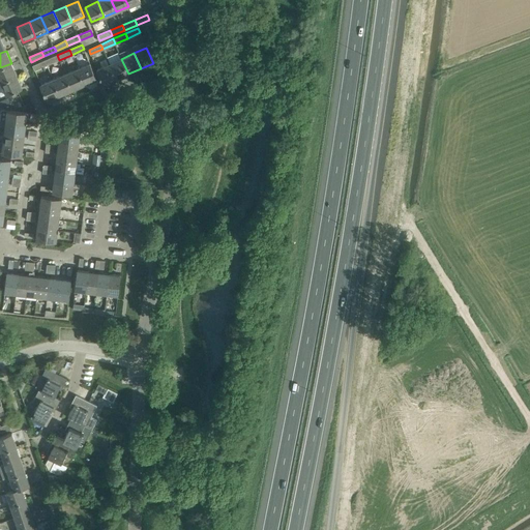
[(57,55),(45,60),(47,65),(59,60),(57,55)]
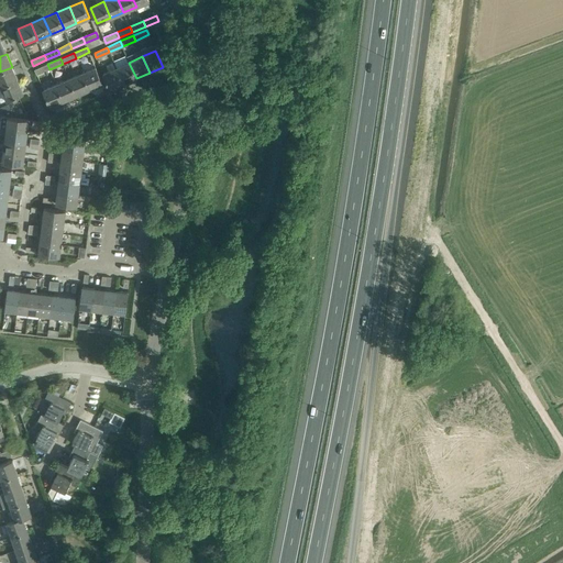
[(109,72),(103,74),(106,79),(110,90),(123,84),(117,68),(116,68),(113,62),(106,65),(109,72)]
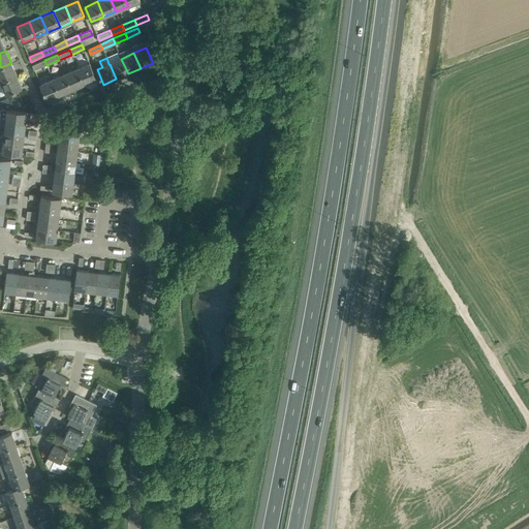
[(121,59),(110,64),(116,79),(128,73),(121,59)]
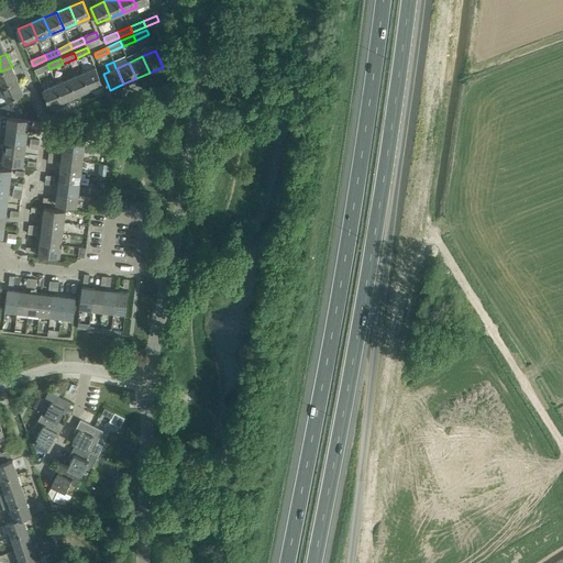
[(50,69),(47,64),(34,69),(36,75),(50,69)]
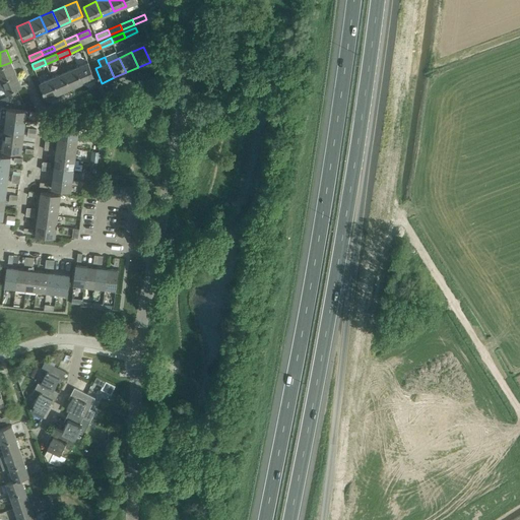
[(0,66),(0,77),(1,80),(16,74),(11,62),(0,66)]
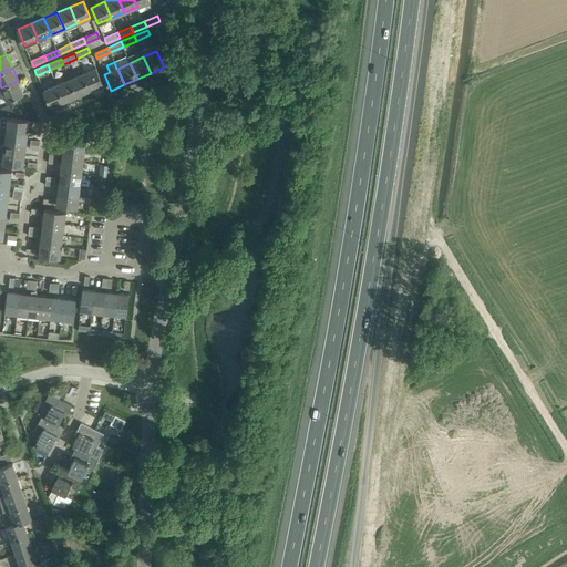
[(96,68),(83,73),(90,90),(103,84),(96,68)]
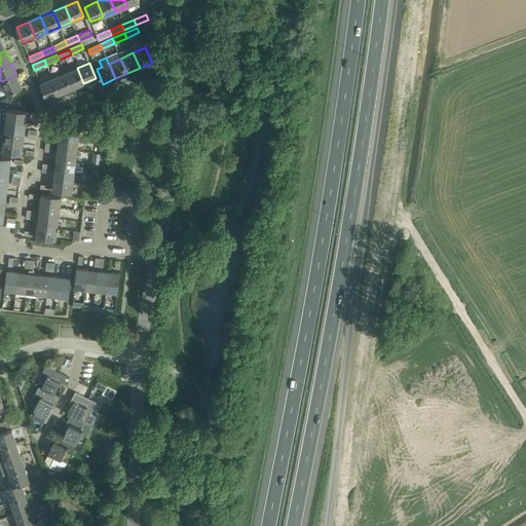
[(77,68),(65,73),(71,88),(83,83),(77,68)]
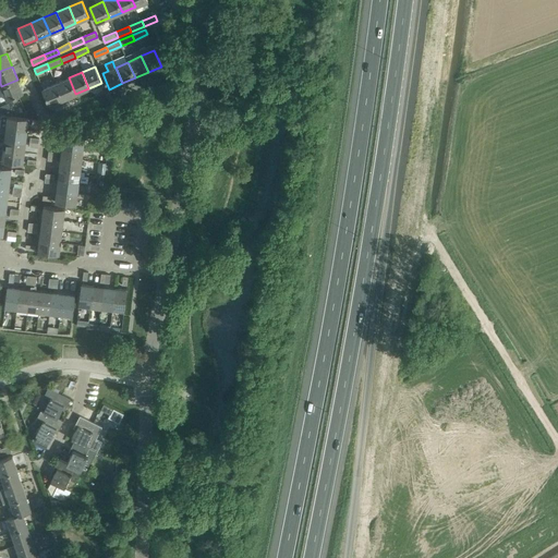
[(69,77),(56,83),(62,99),(75,94),(69,77)]
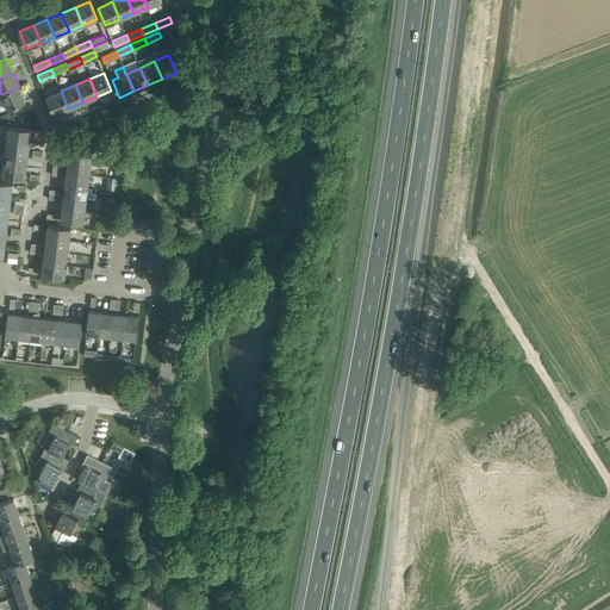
[(19,87),(1,94),(7,109),(25,100),(19,87)]
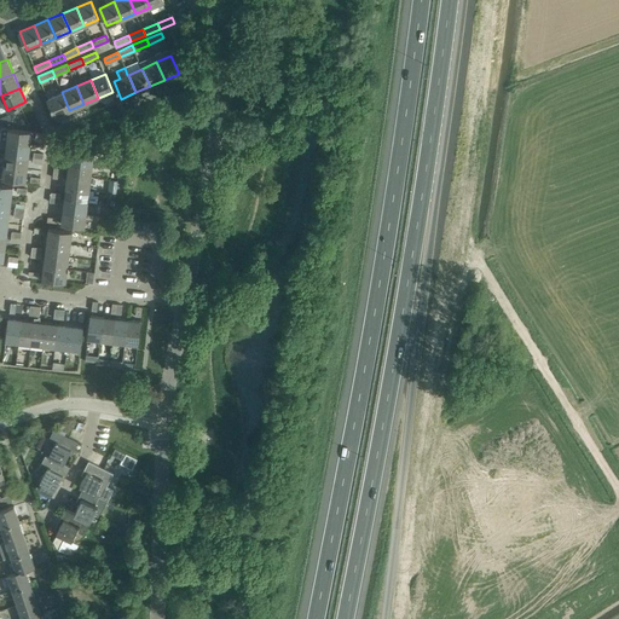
[(69,110),(62,92),(47,99),(56,116),(69,110)]
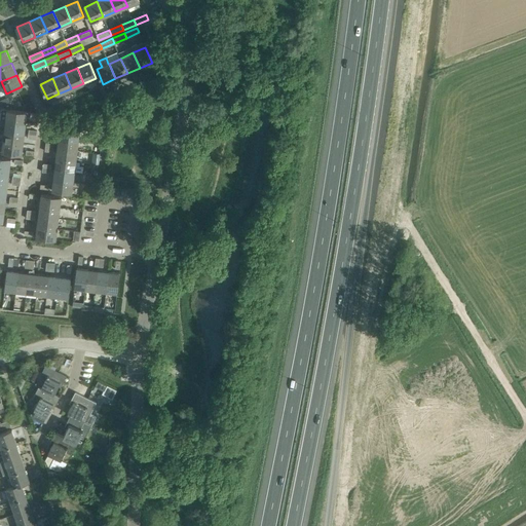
[(1,109),(0,118),(0,119),(5,120),(26,122),(27,112),(7,109),(1,109)]
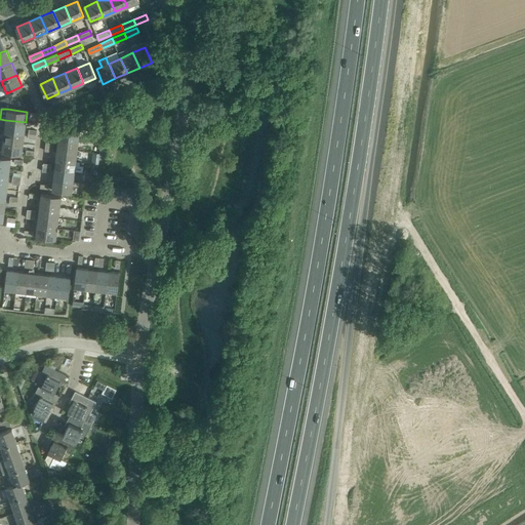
[(5,120),(4,130),(25,132),(26,122),(5,120)]
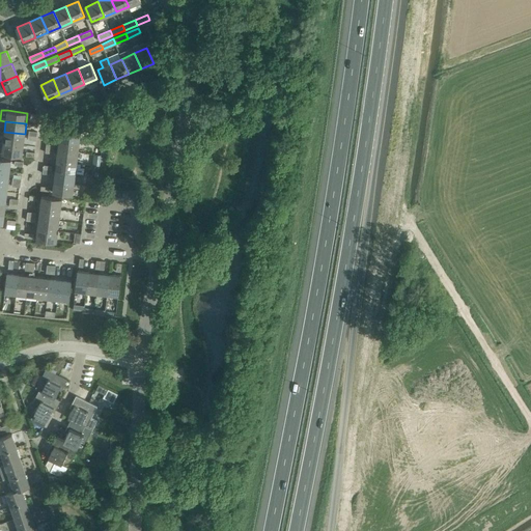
[(60,128),(59,139),(80,141),(81,131),(60,128)]
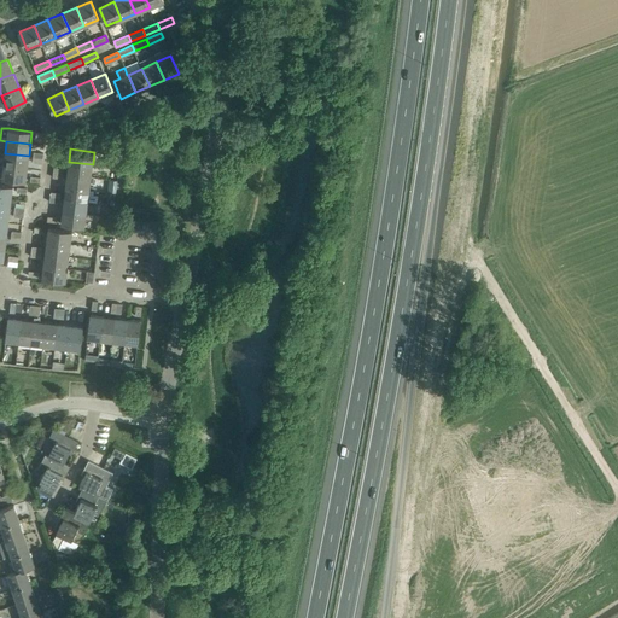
[(5,153),(4,165),(28,168),(29,156),(5,153)]
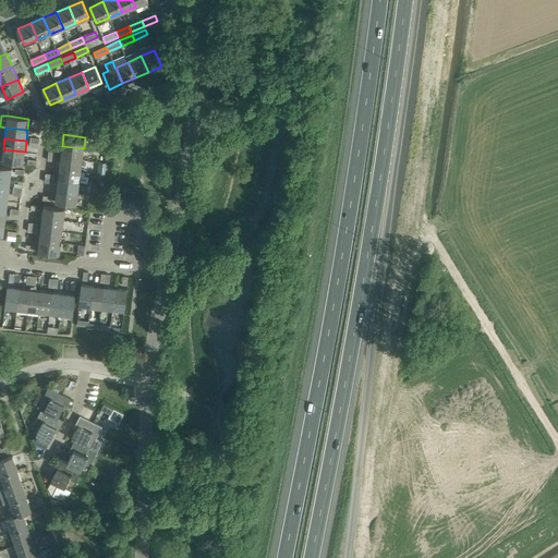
[(62,146),(61,157),(82,159),(84,148),(62,146)]
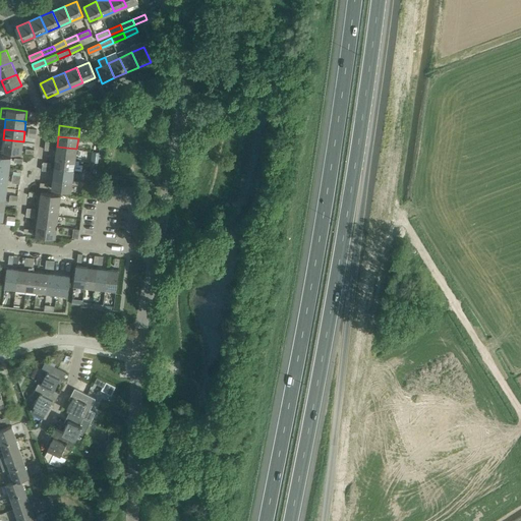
[(23,141),(3,139),(2,151),(21,153),(23,141)]
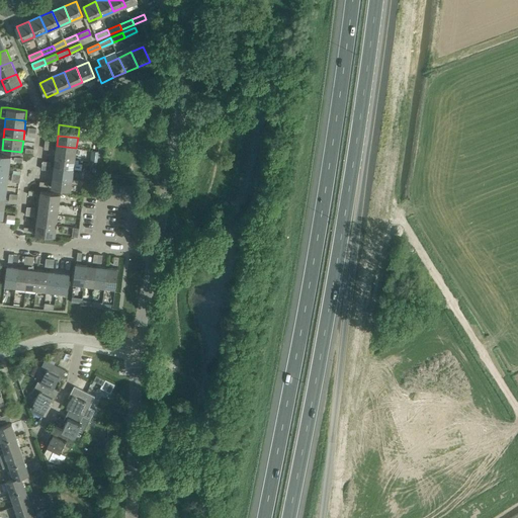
[(57,146),(55,156),(75,159),(76,148),(57,146)]
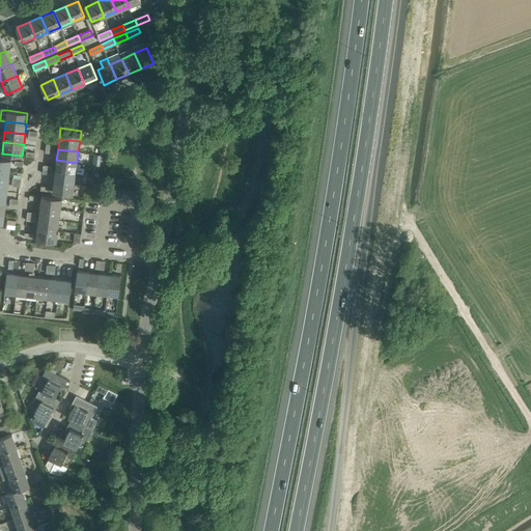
[(0,158),(0,169),(9,170),(11,160),(0,158)]
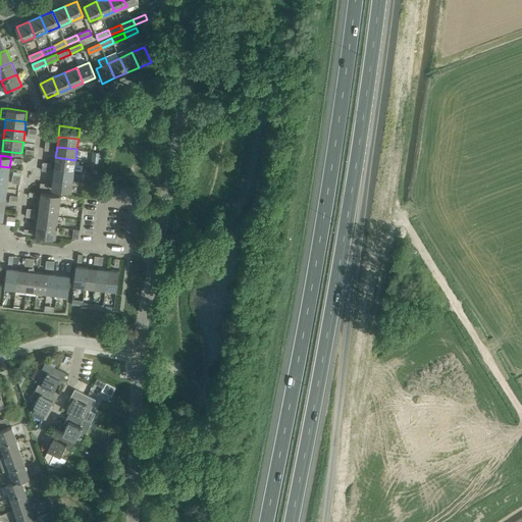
[(55,157),(54,167),(74,170),(75,160),(55,157)]
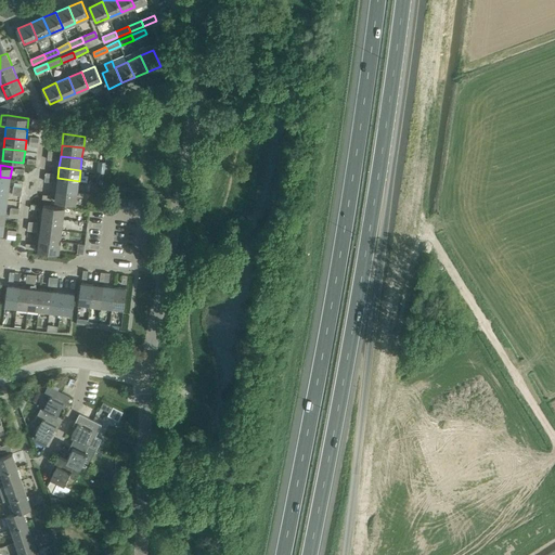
[(0,177),(0,188),(9,189),(10,178),(0,177)]
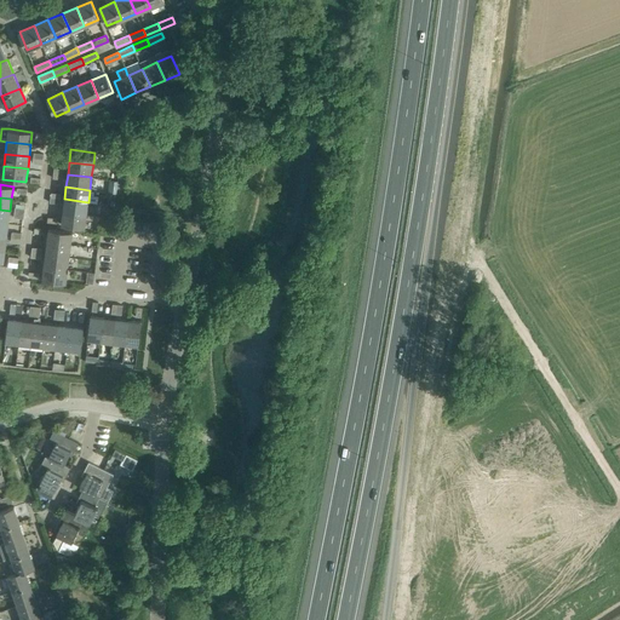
[(64,199),(63,212),(86,214),(89,202),(64,199)]
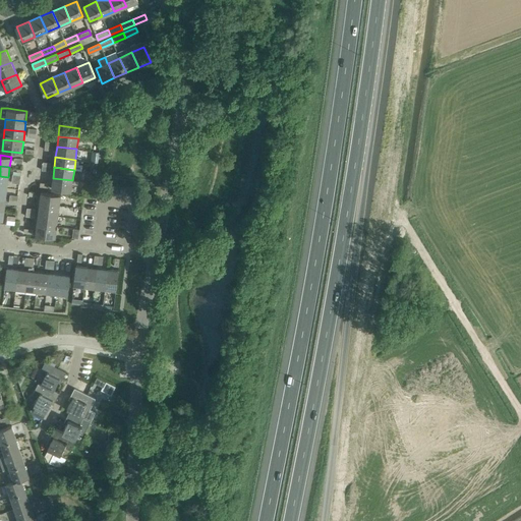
[(0,186),(7,188),(8,177),(0,176),(0,186)]
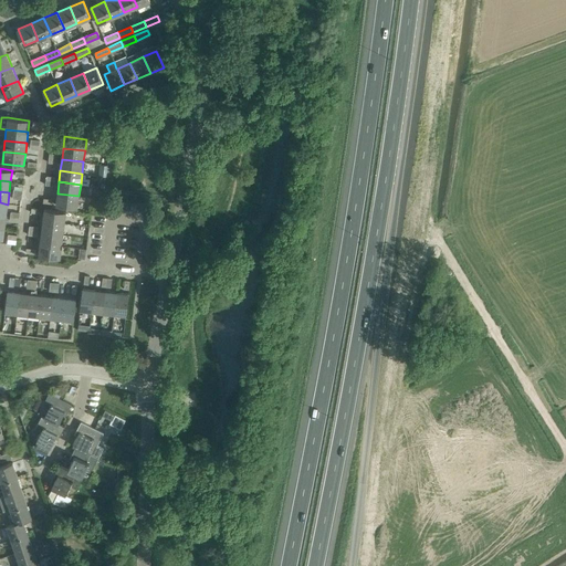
[(79,196),(58,194),(55,205),(77,208),(79,196)]
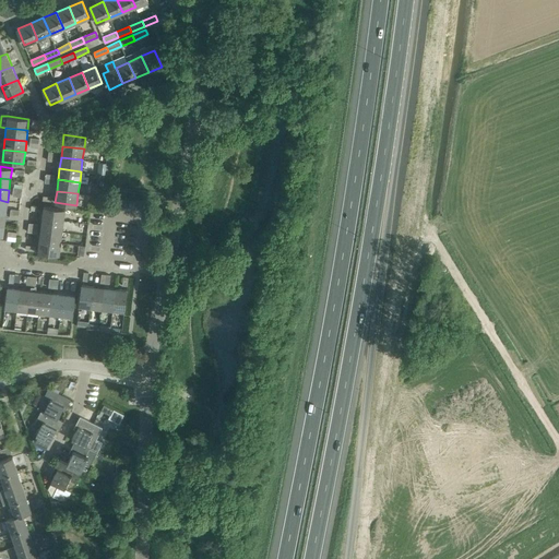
[(44,206),(43,217),(63,221),(66,209),(44,206)]
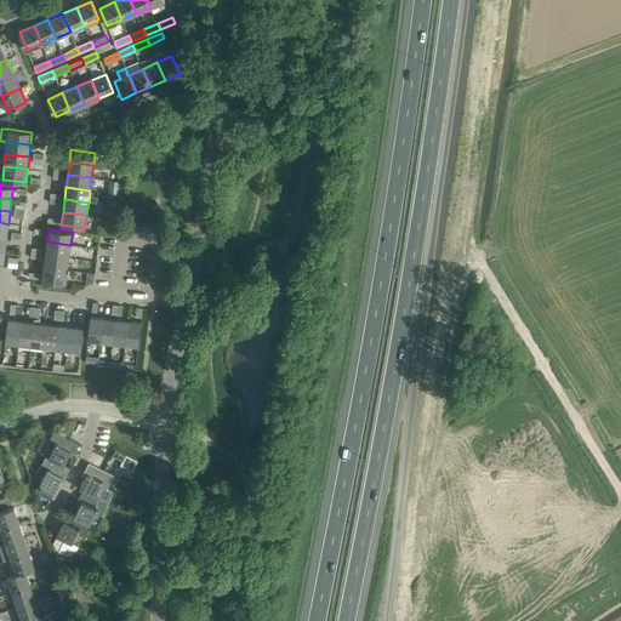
[(47,241),(45,255),(69,257),(70,245),(47,241)]
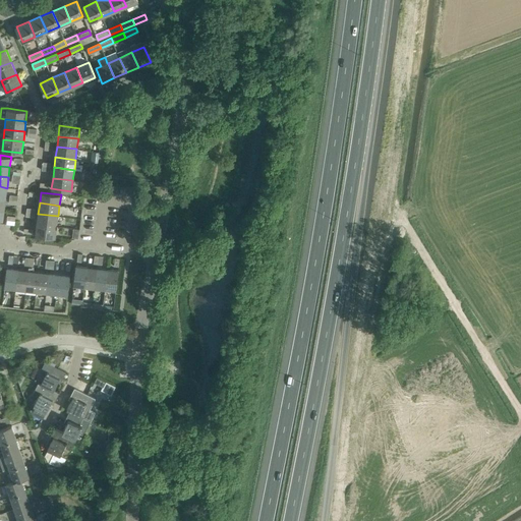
[(38,214),(37,224),(57,226),(58,216),(38,214)]
